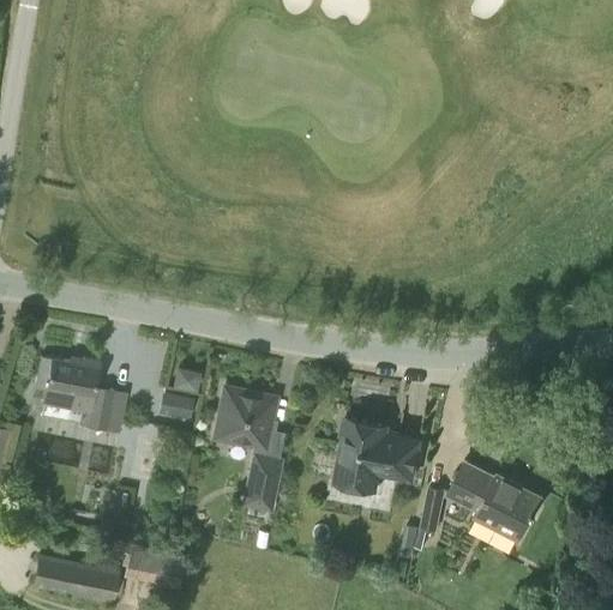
[(79,360),(78,364),(41,357),(35,387),(47,390),(44,404),(80,410),(78,426),(106,432),(114,392),(95,387),(100,363),(79,360)]
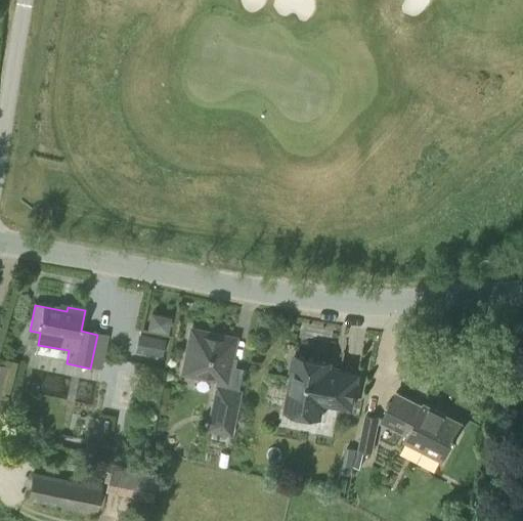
[(167,332),(169,320),(154,317),(150,329),(167,332)]
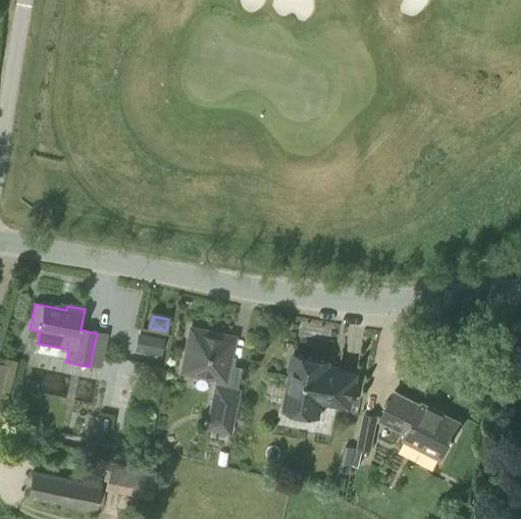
[(228,432),(237,393),(223,390),(233,340),(192,331),(183,372),(218,380),(209,427),(228,432)]
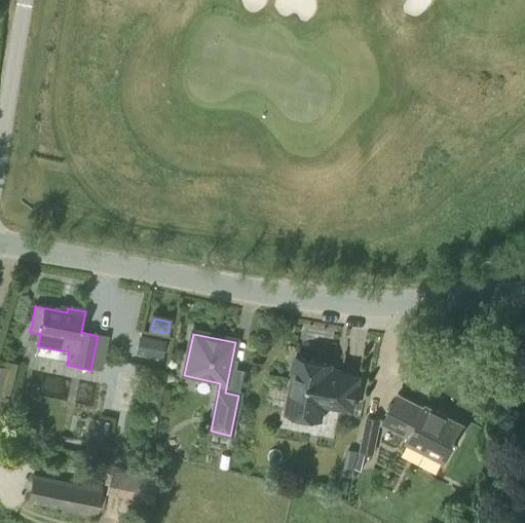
[(161,360),(165,343),(141,338),(138,355),(161,360)]
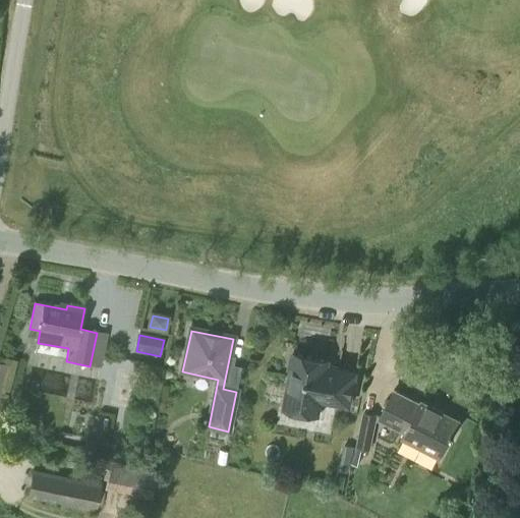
[(329,362),(293,355),(293,359),(290,359),(288,372),(290,372),(283,411),(318,417),(321,403),(349,409),(356,373),(328,368),(329,362)]
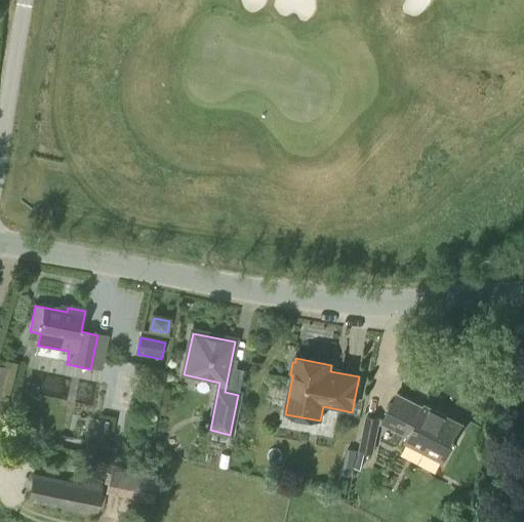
[(0,402),(2,403),(11,369),(0,366),(0,402)]
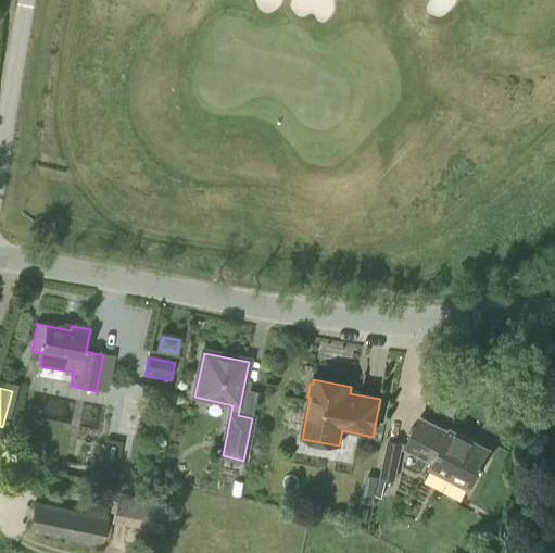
[(449,434),(419,419),(404,450),(432,464),(429,469),(469,490),(489,451),(450,430),(449,434)]
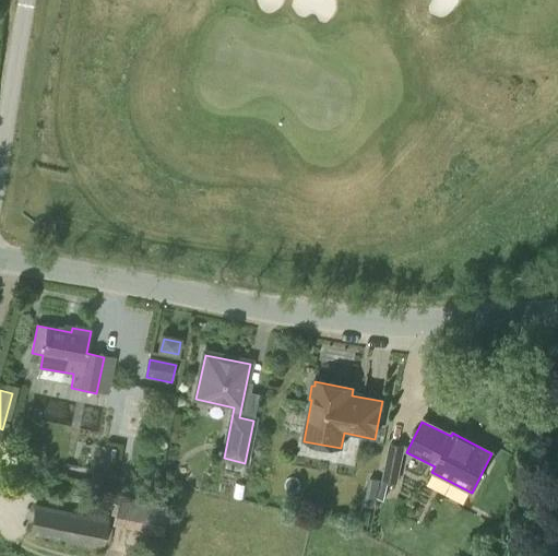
[(399,487),(407,449),(391,445),(379,501),(386,503),(390,485),(399,487)]
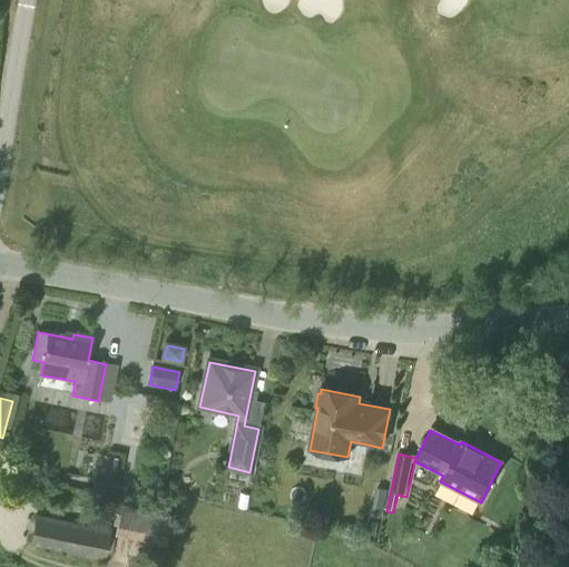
[(383,520),(388,492),(379,490),(373,518),(383,520)]
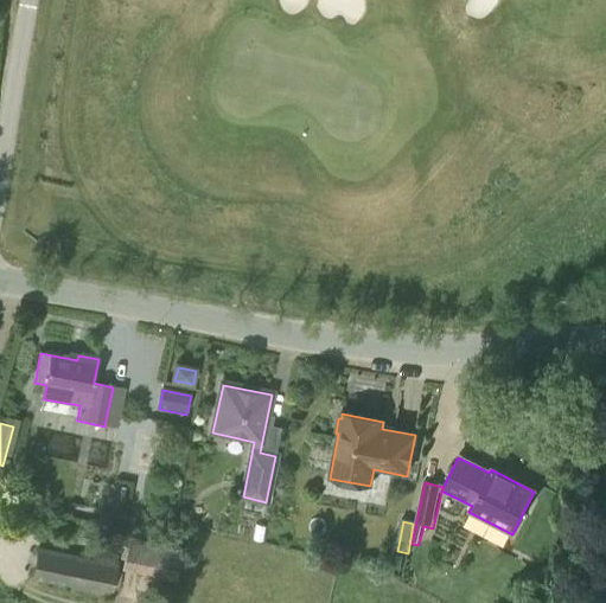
[(135,602),(142,570),(39,547),(32,581),(125,602),(135,602)]
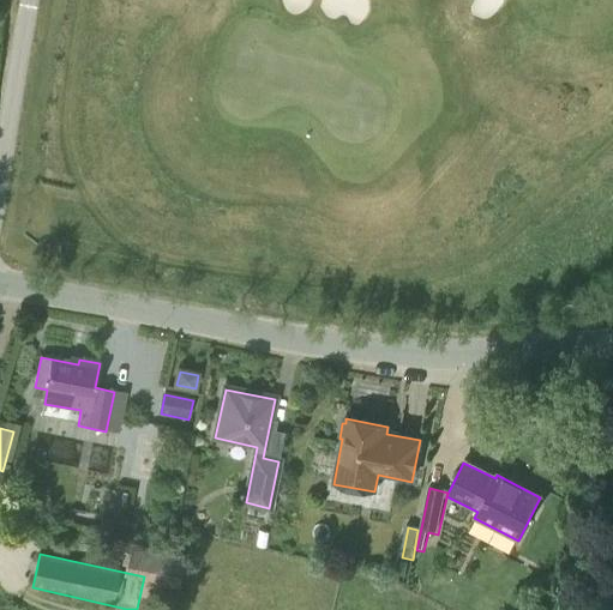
[(150,577),(154,566),(130,559),(126,569),(150,577)]
